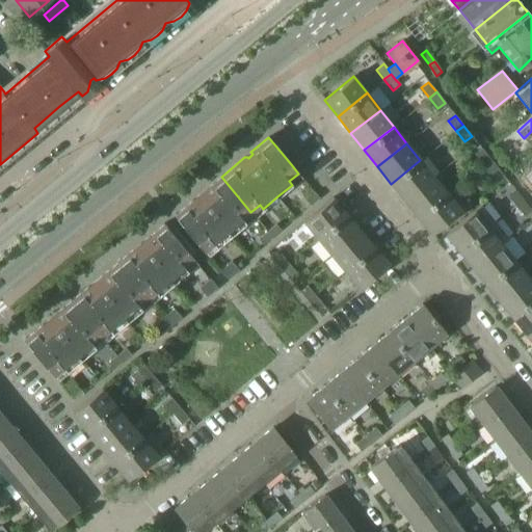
[(490,159),(481,149),(474,154),(464,162),(470,167),(479,160),(483,165),(490,159)]
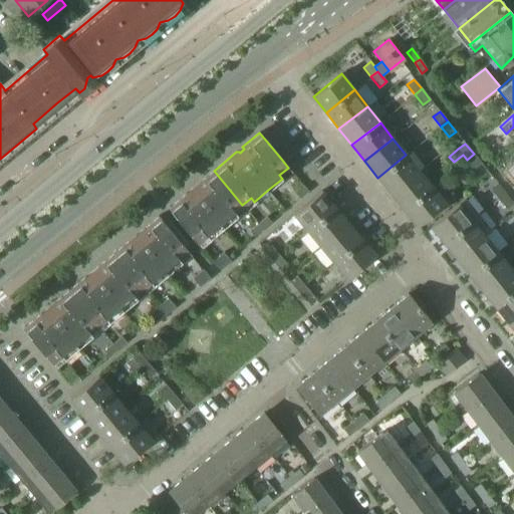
[(474,154),(467,160),(474,169),(481,163),(474,154)]
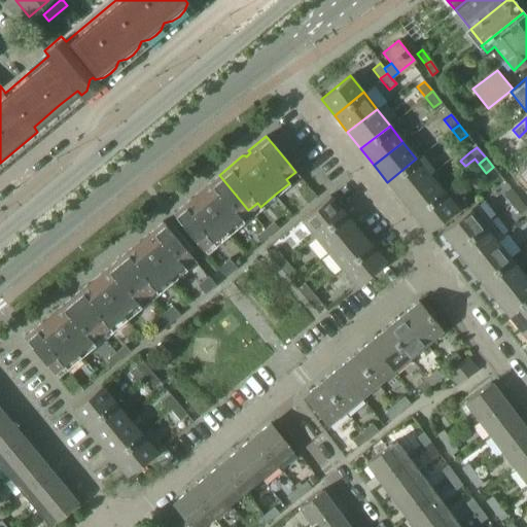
[(416,159),(387,182),(400,199),(429,175),(416,159)]
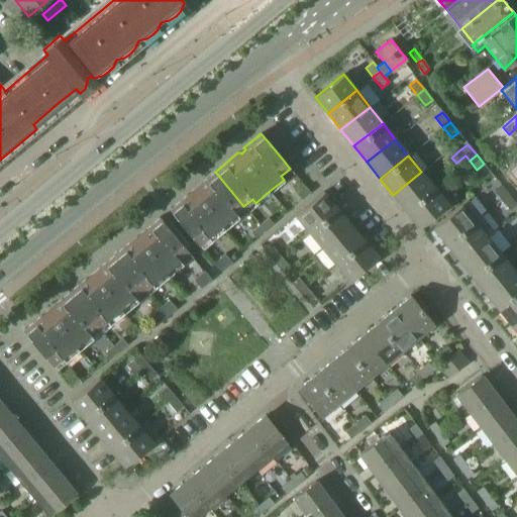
[(516,163),(503,175),(516,191),(516,189),(516,163)]
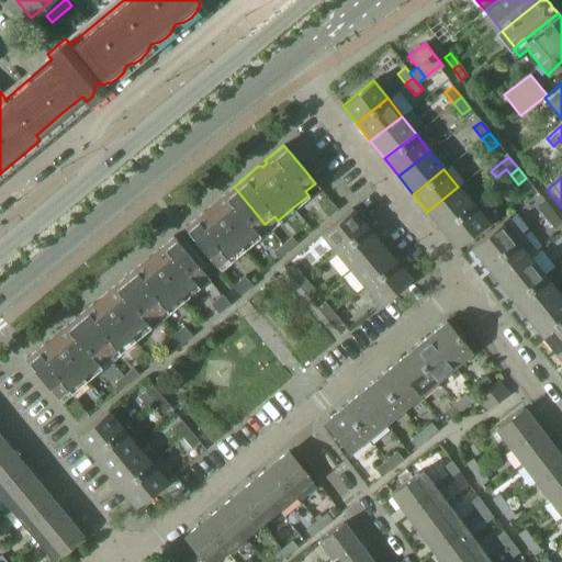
[(203,212),(184,227),(215,266),(225,257),(229,261),(260,236),(257,232),(265,224),(234,187),(210,205),(210,206),(209,208),(209,209),(209,210),(210,211),(205,214),(203,212)]
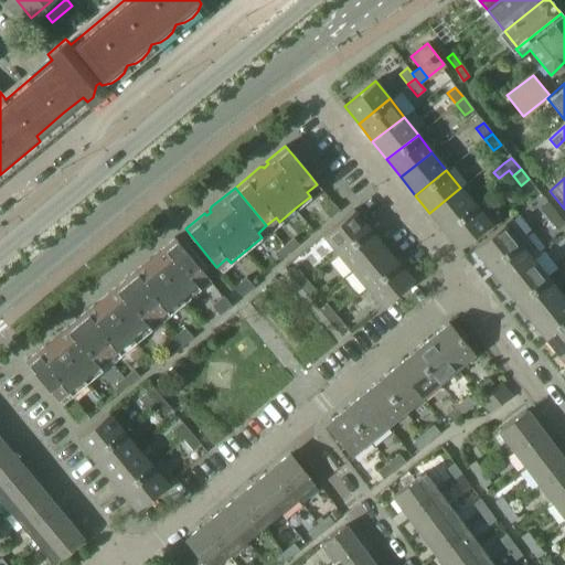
[(460,188),(429,213),(444,231),(475,205),(460,188)]
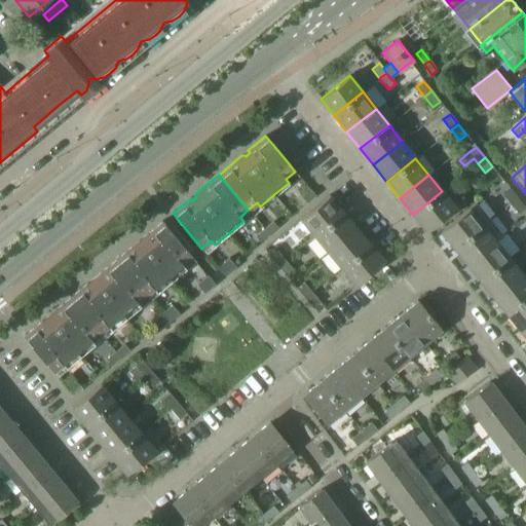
[(510,203),(517,197),(509,187),(501,193),(510,203)]
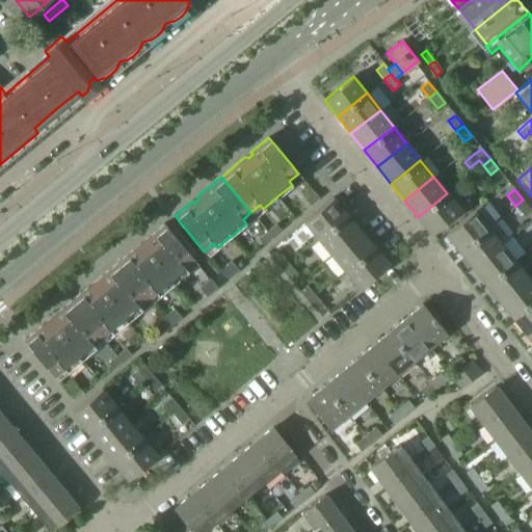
[(314,192),(306,200),(310,205),(319,197),(314,192)]
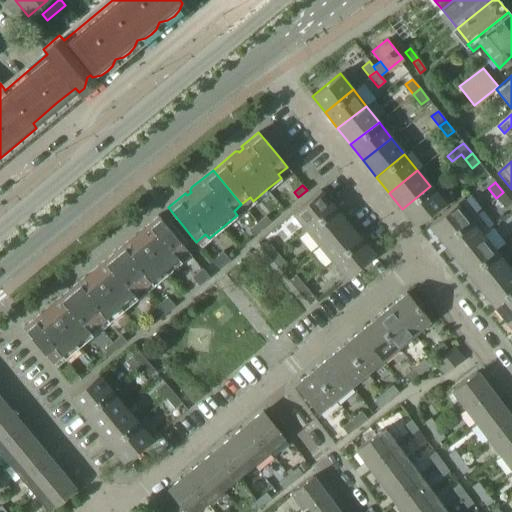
[(430,186),(402,209),(415,225),(443,203),(430,186)]
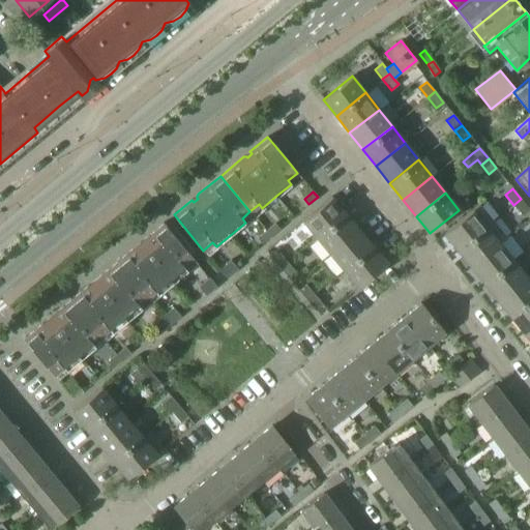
[(331,197),(302,221),(316,237),(345,213),(331,197)]
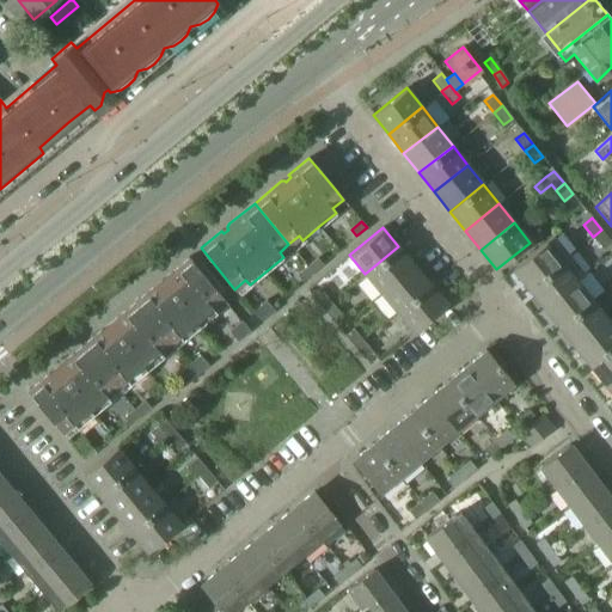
[(611,242),(606,236),(601,230),(593,237),(603,249),(611,242)]
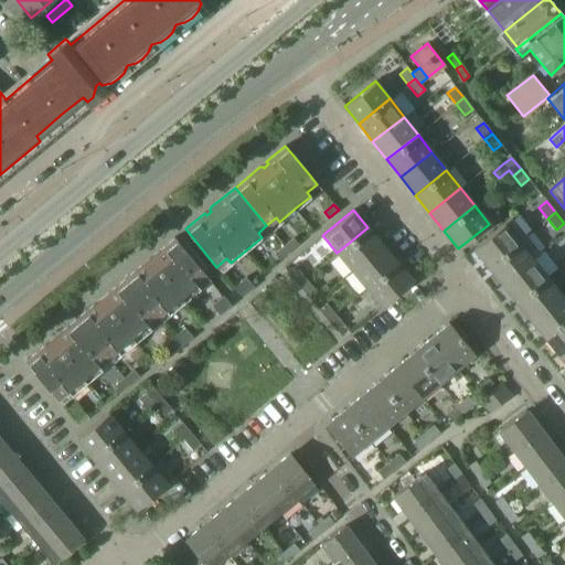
[(489,266),(521,240),(505,221),(473,247),(489,266)]
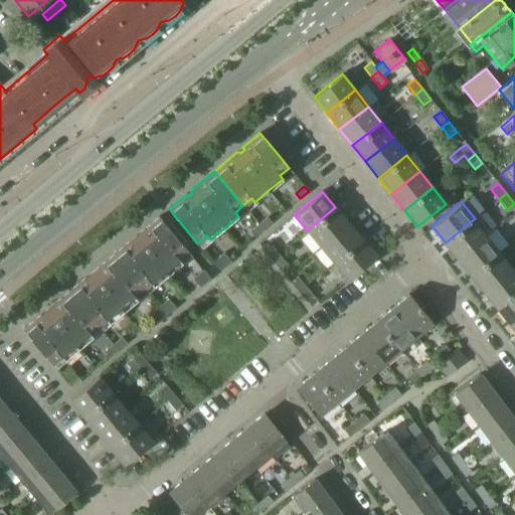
[(335,207),(307,230),(321,246),(349,223),(335,207)]
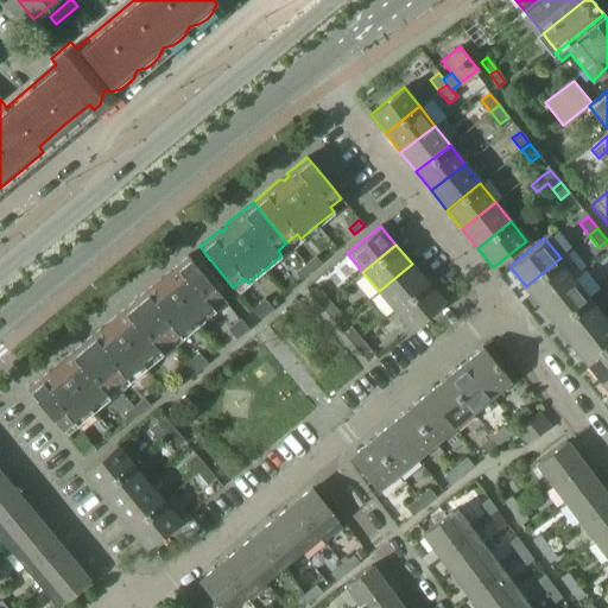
[(170,274),(164,279),(164,278),(163,278),(160,278),(159,278),(133,299),(168,341),(177,333),(182,337),(215,310),(211,305),(221,297),(217,291),(222,286),(197,258),(192,261),(188,255),(168,272),(170,274)]
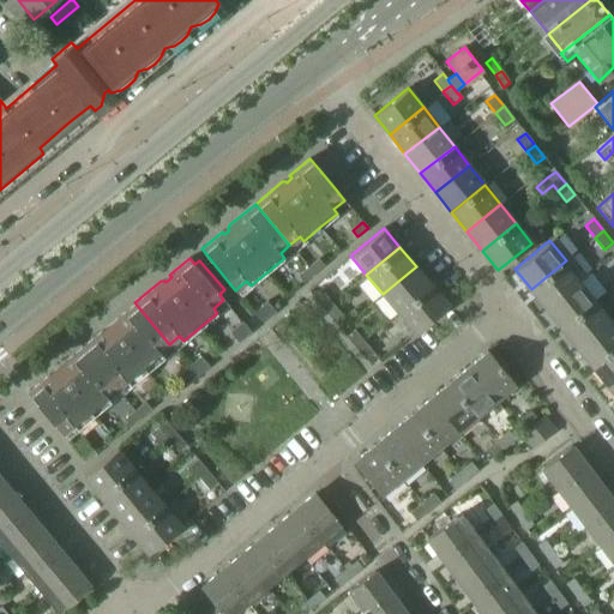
[(318,259),(308,268),(313,274),(324,265),(318,259)]
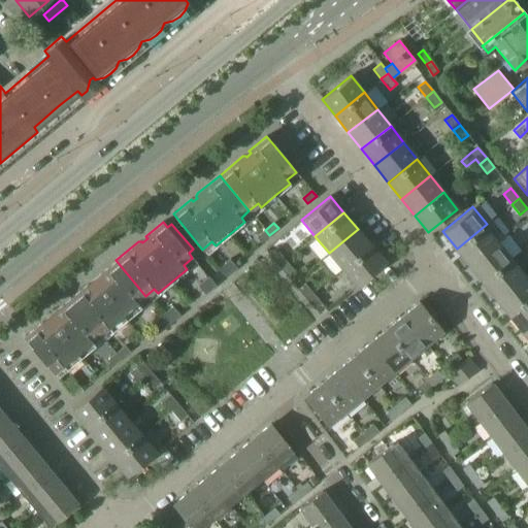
[(500,239),(487,224),(457,249),(470,264),(494,244),(500,239)]
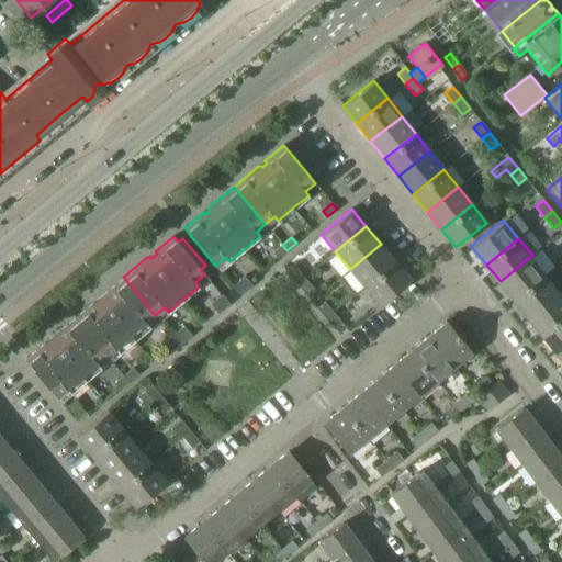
[(381,244),(350,269),(364,287),(395,261),(381,244)]
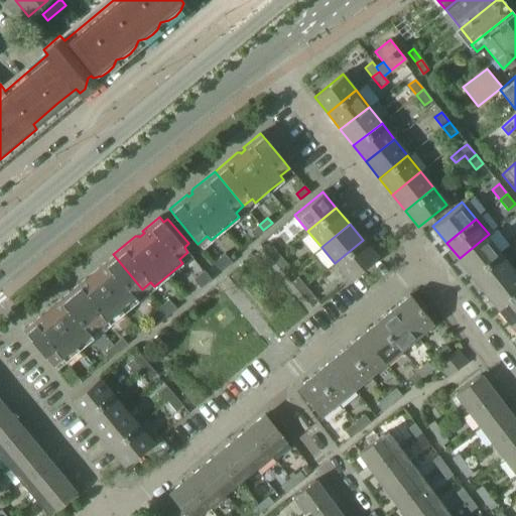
[(259,225),(250,232),(255,237),(263,230),(259,225)]
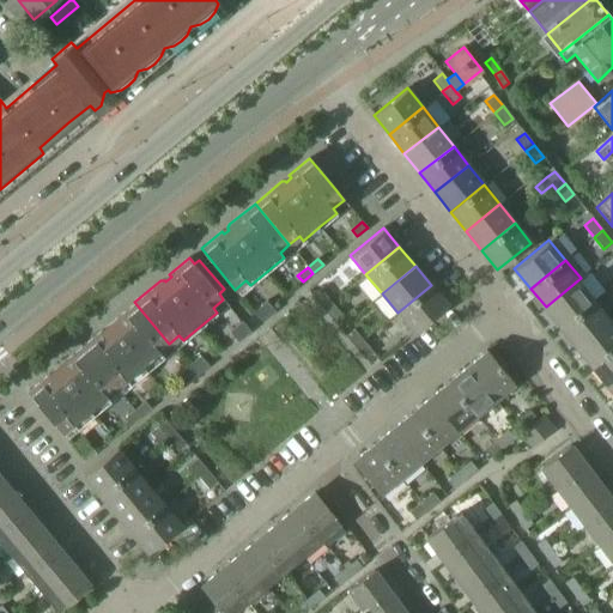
[(574,284),(546,307),(560,326),(589,304),(574,284)]
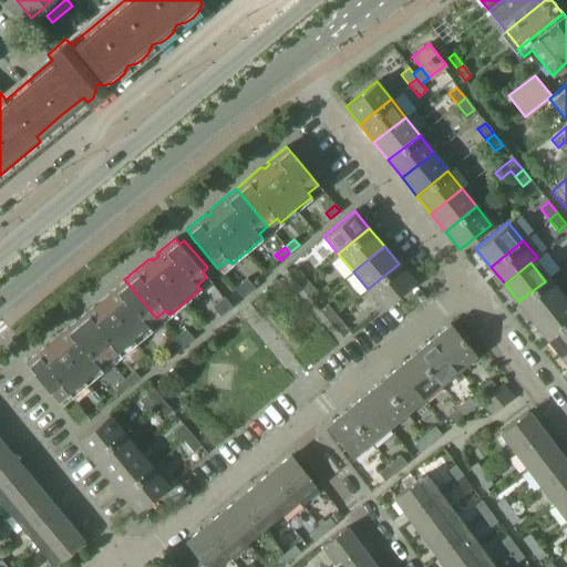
[(399,264),(368,289),(383,307),(413,281),(399,264)]
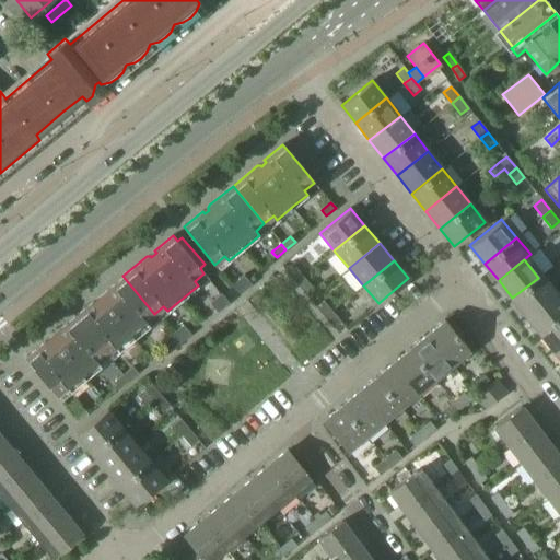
[(294,266),(287,272),(295,282),(302,276),(294,266)]
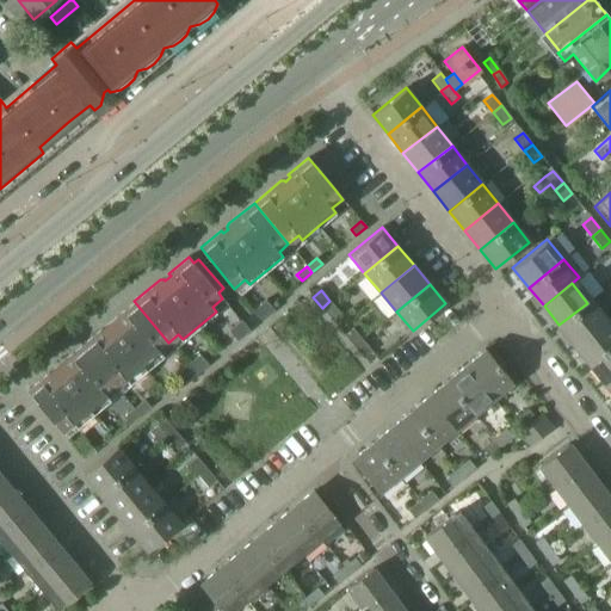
[(265,300),(259,306),(267,315),(273,310),(265,300)]
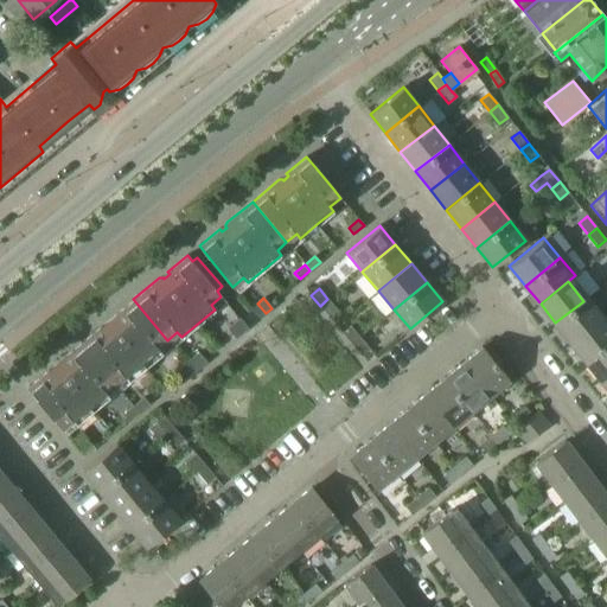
[(100,327),(81,343),(115,384),(125,376),(128,381),(161,353),(158,349),(167,340),(133,299),(114,315),(116,318),(102,330),(100,327)]
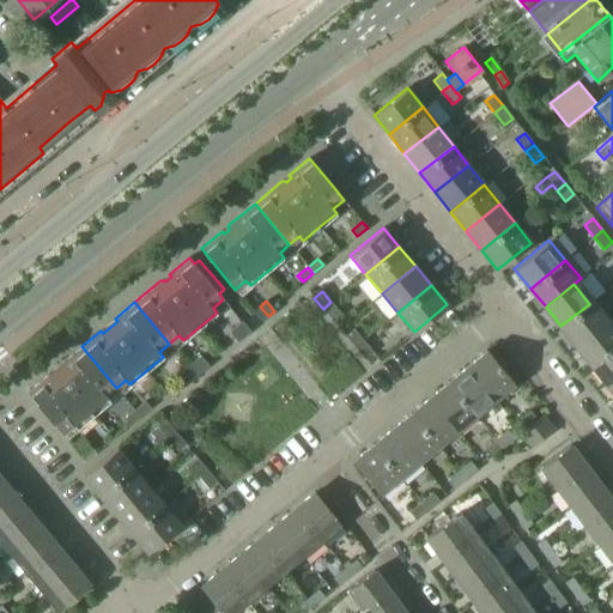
[(341,315),(331,302),(323,309),(333,321),(341,315)]
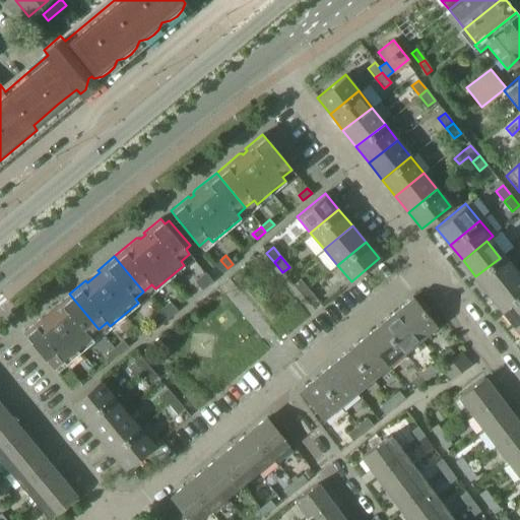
[(500,258),(475,276),(489,291),(512,273),(500,258)]
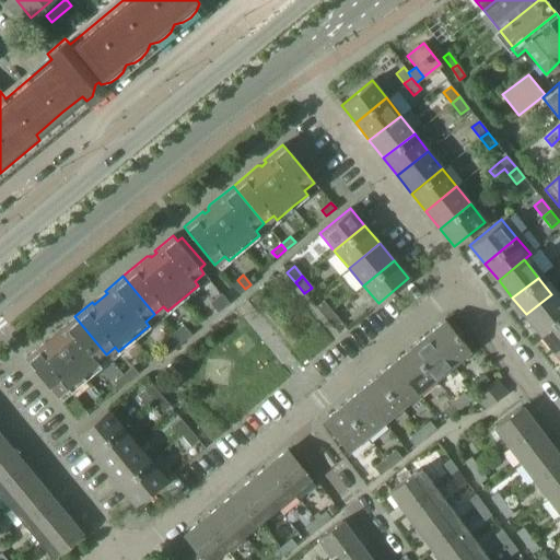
[(245,289),(237,280),(232,284),(240,294),(245,289)]
